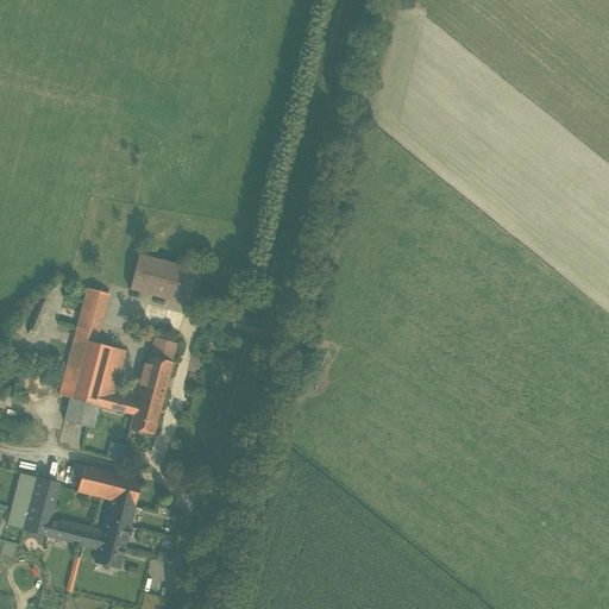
[(195,270),(138,255),(129,290),(187,305),(195,270)]
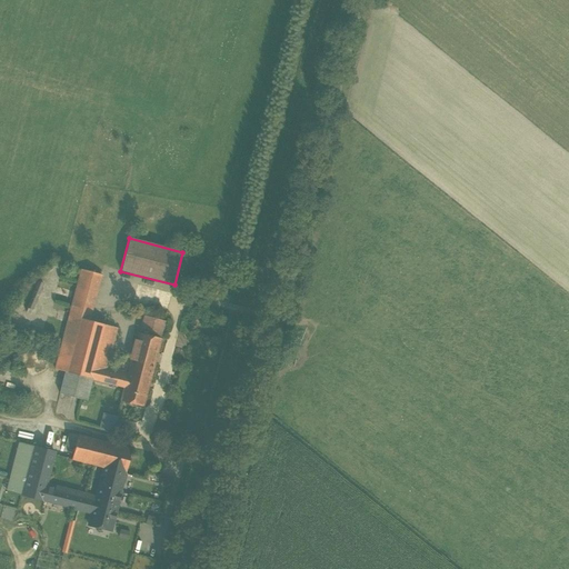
[(80,270),(68,317),(89,322),(101,276),(80,270)]
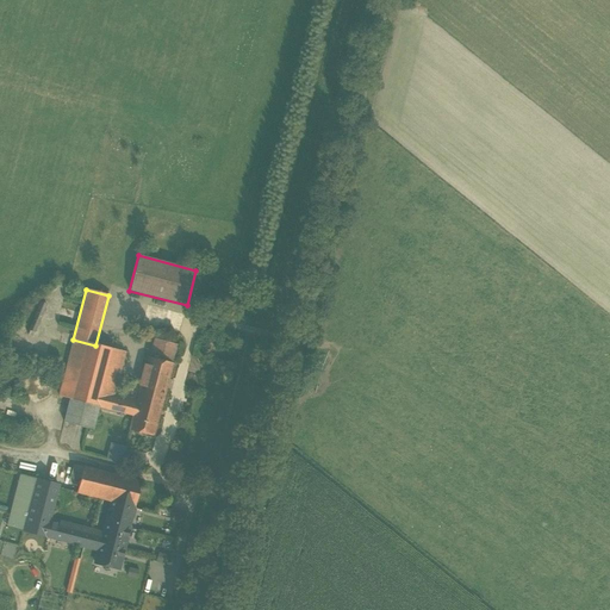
[(30,329),(36,331),(48,304),(42,302),(30,329)]
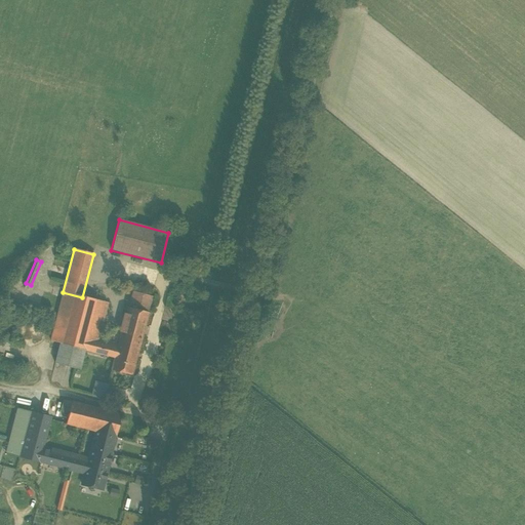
[(152,296),(131,291),(127,309),(147,314),(152,296)]
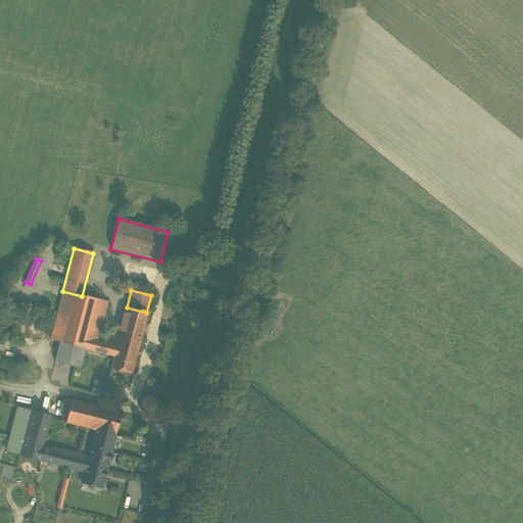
[(82,296),(62,291),(50,340),(59,342),(83,348),(91,351),(94,340),(86,338),(96,299),(82,296)]
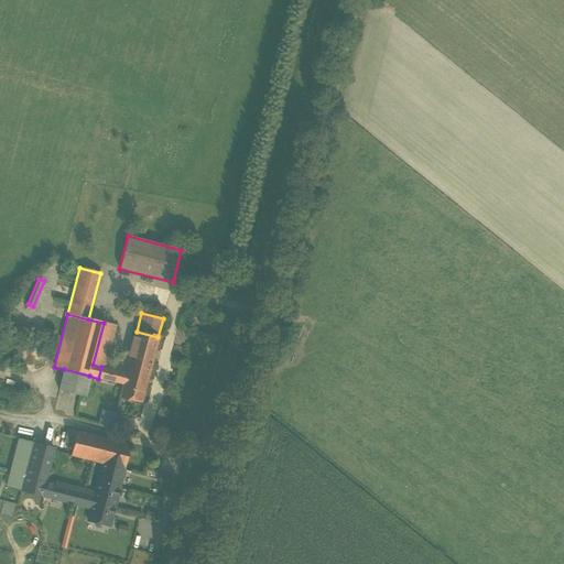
[(104,323),(93,365),(101,367),(106,368),(107,364),(105,364),(115,326),(104,323)]
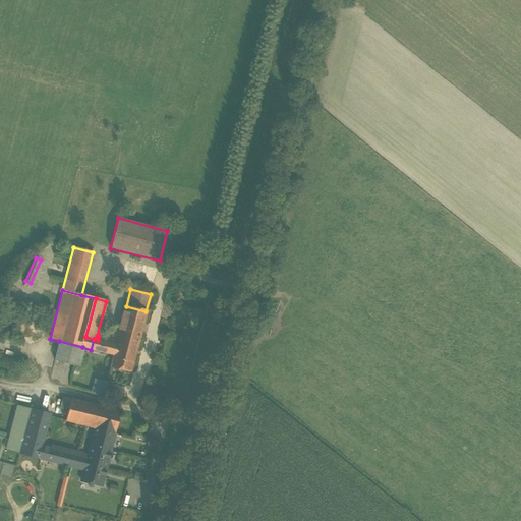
[(146,311),(126,306),(120,328),(119,328),(118,331),(120,331),(116,345),(116,346),(135,351),(146,311)]
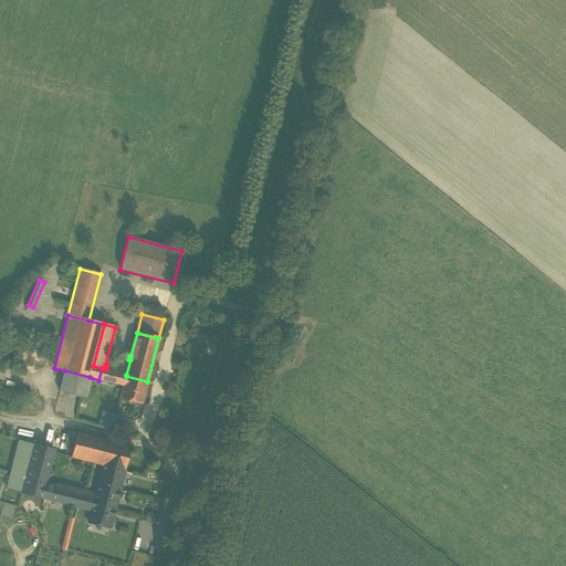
[(106,369),(102,368),(98,380),(123,386),(126,376),(126,375),(106,369)]
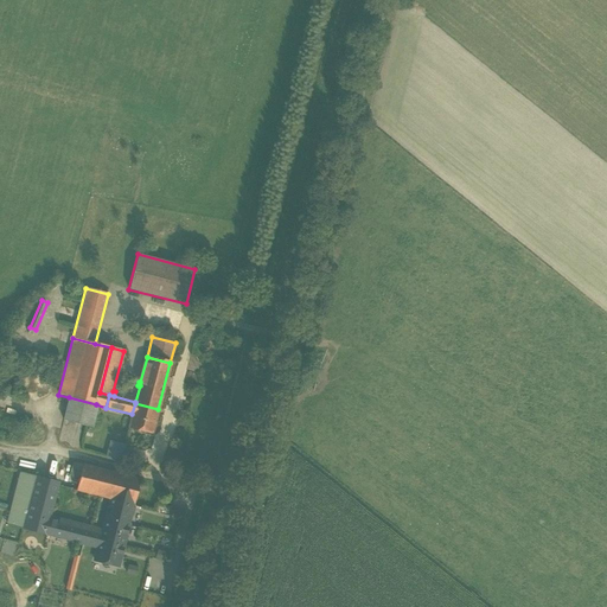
[(96,404),(69,397),(63,421),(90,428),(96,404)]
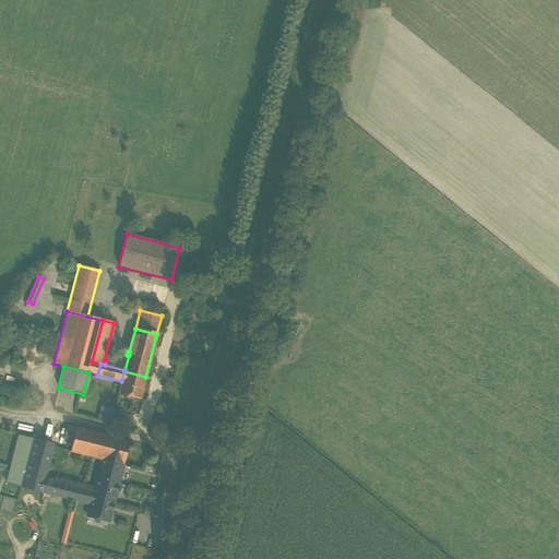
[(145,377),(125,371),(121,381),(119,394),(140,400),(145,377)]
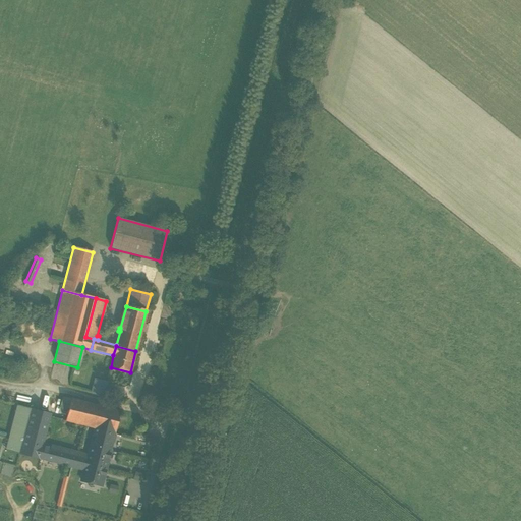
[(108,383),(95,379),(92,392),(105,396),(108,383)]
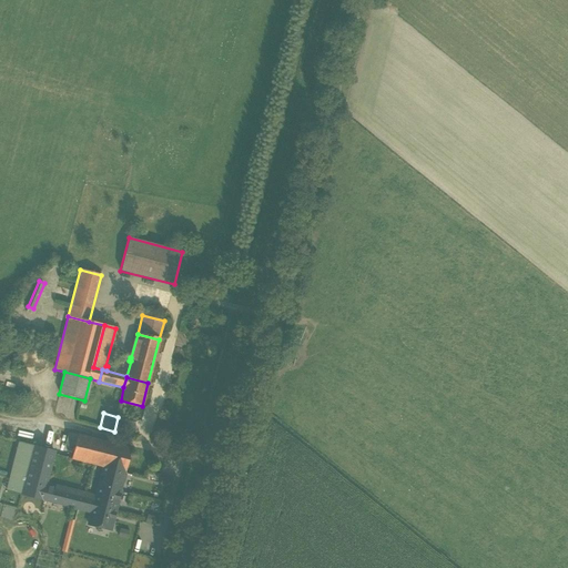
[(77,435),(68,433),(63,446),(73,448),(77,435)]
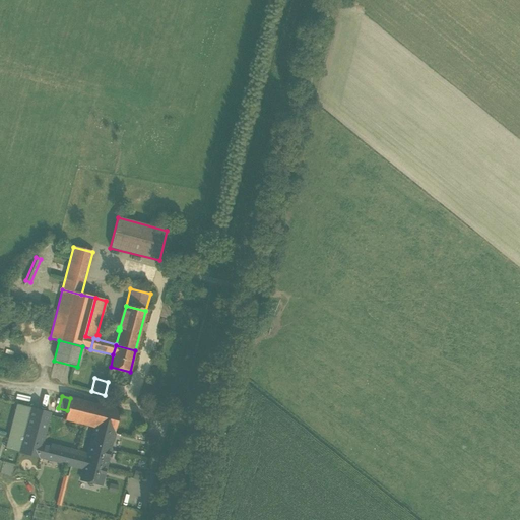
[(119,410),(70,398),(67,410),(64,419),(94,428),(114,433),(119,410)]
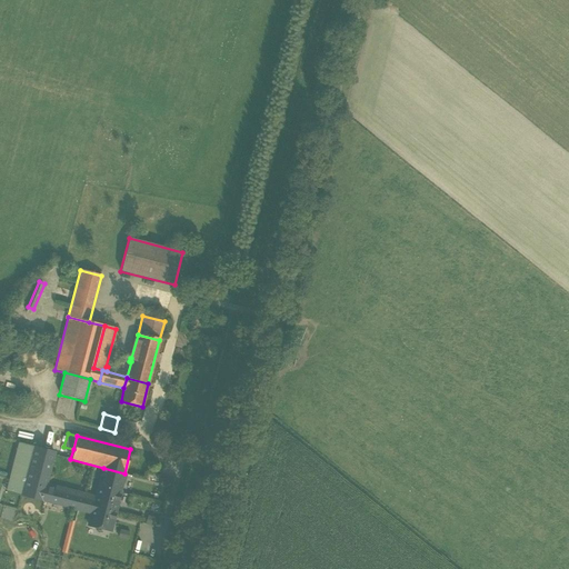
[(5,490),(20,495),(32,449),(17,445),(5,490)]
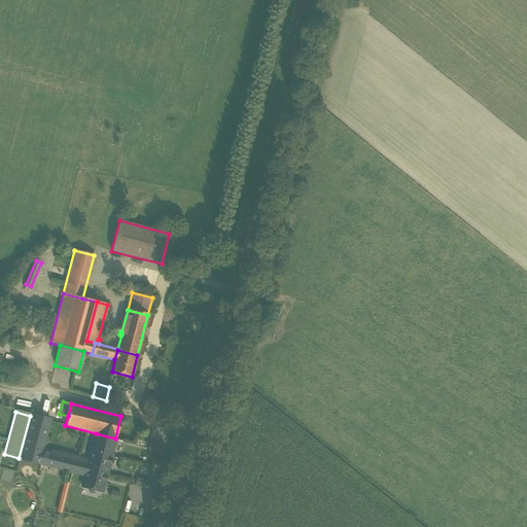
[(49,420),(30,416),(19,458),(38,463),(41,452),(49,420)]
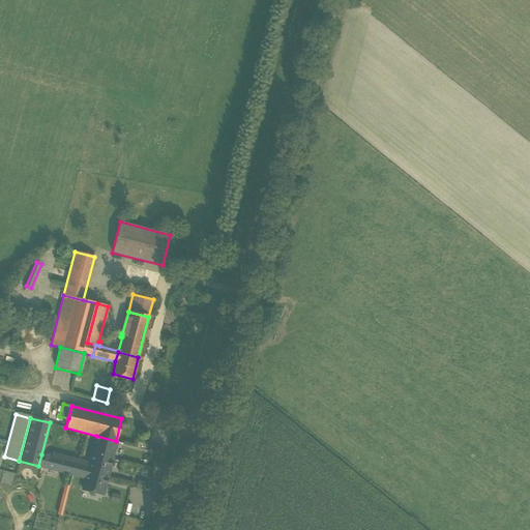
[(116,441),(96,436),(90,459),(89,464),(87,472),(107,477),(116,441)]
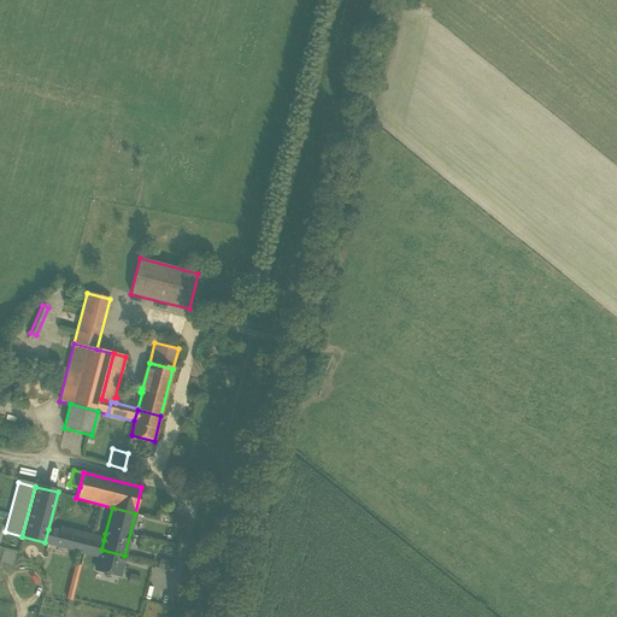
[(175,526),(184,528),(187,519),(176,517),(175,526)]
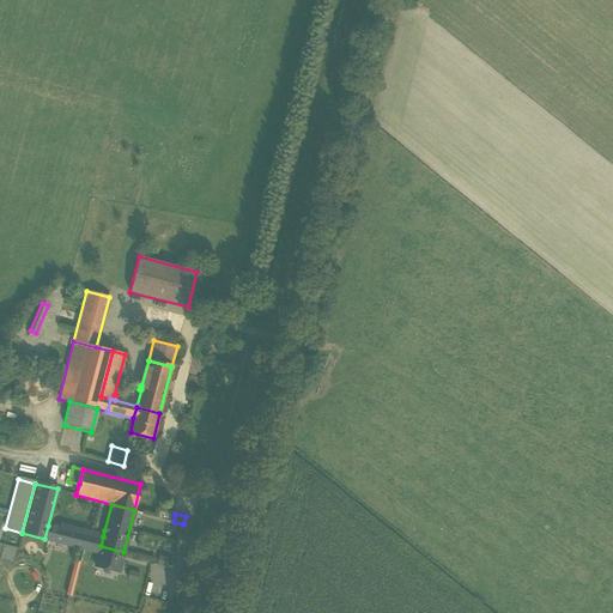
[(62,520),(60,528),(82,534),(84,535),(85,532),(98,535),(98,534),(103,536),(104,530),(62,520)]
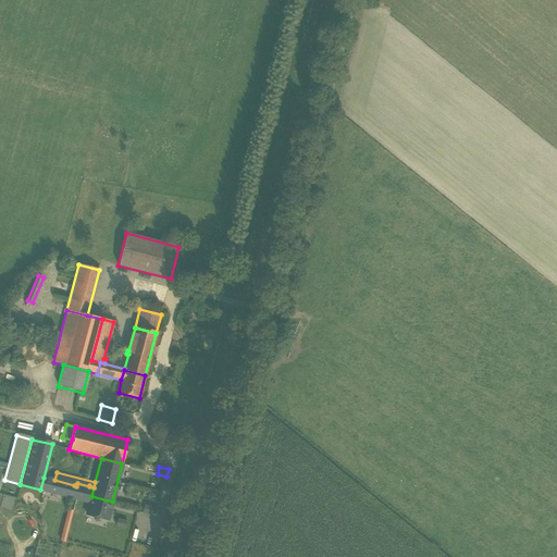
[(71,497),(74,485),(54,480),(44,478),(40,490),(71,497)]
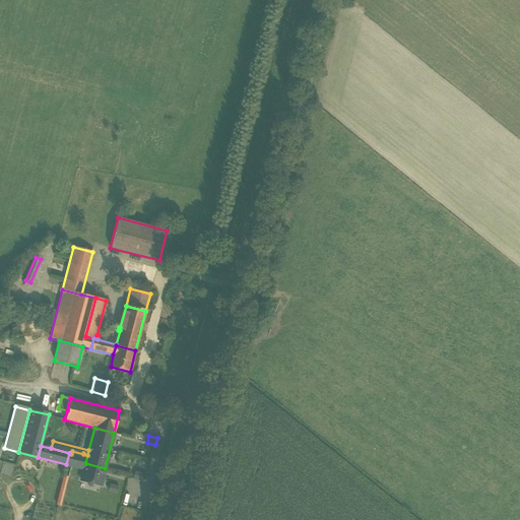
[(105,468),(85,463),(87,455),(83,453),(83,454),(72,451),(71,454),(69,453),(66,464),(83,468),(80,480),(100,485),(105,468)]
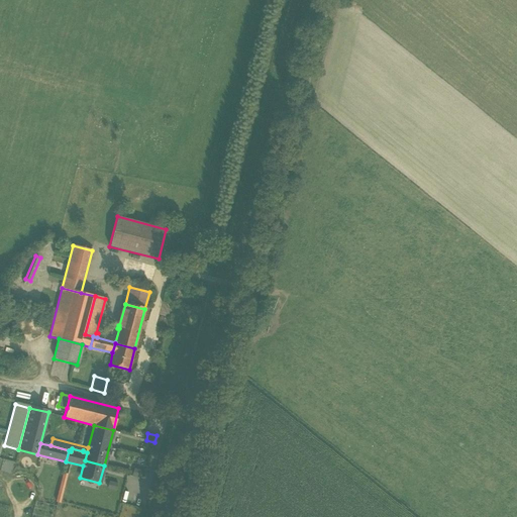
[(134,467),(132,475),(141,477),(143,470),(134,467)]
